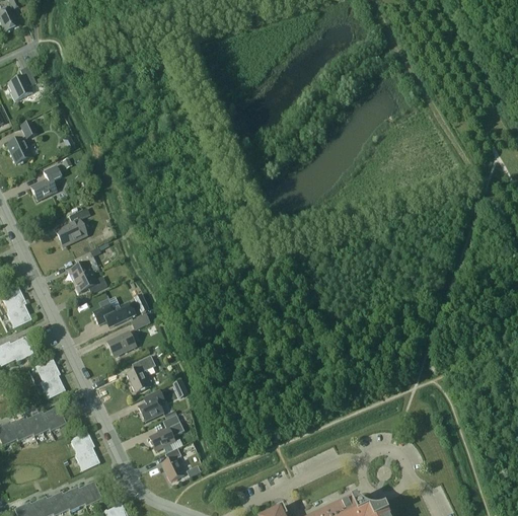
[(9,0),(13,9),(20,6),(17,0),(9,0)]
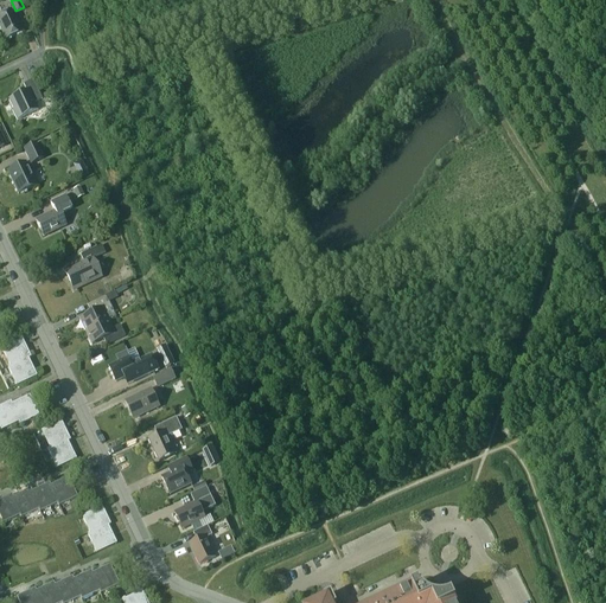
[(21,29),(12,8),(0,13),(0,23),(7,36),(21,29)]
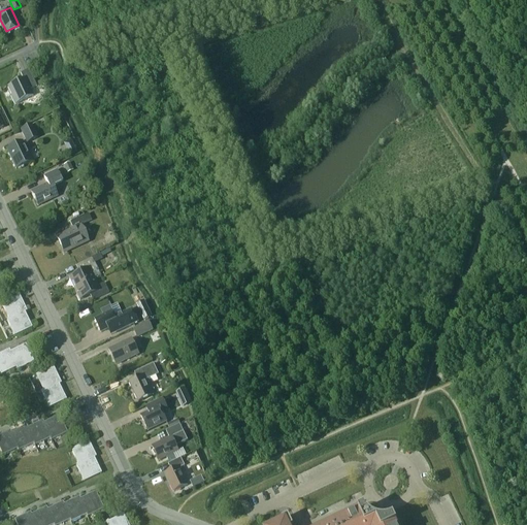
[(37,84),(29,67),(21,71),(23,76),(7,84),(11,93),(10,93),(14,102),(33,93),(30,87),(37,84)]
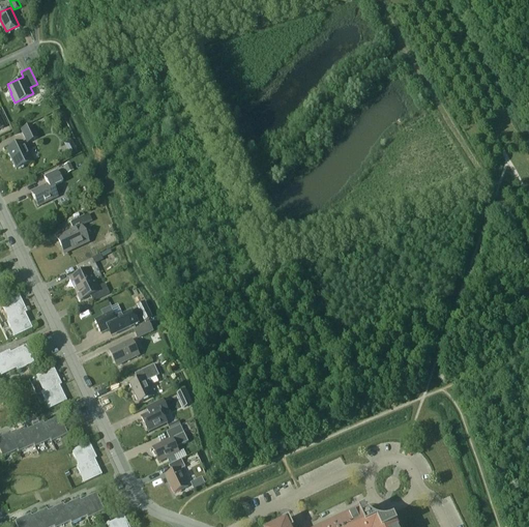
[(21,128),(28,142),(39,137),(32,122),(21,128)]
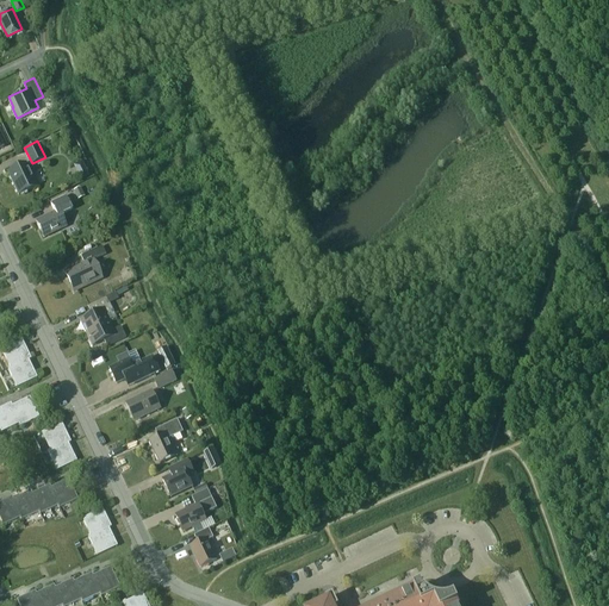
[(89,174),(82,158),(74,163),(81,177),(89,174)]
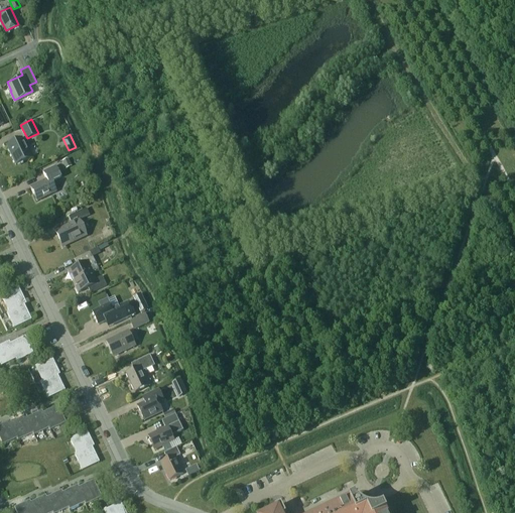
[(30,155),(21,136),(6,143),(15,162),(30,155)]
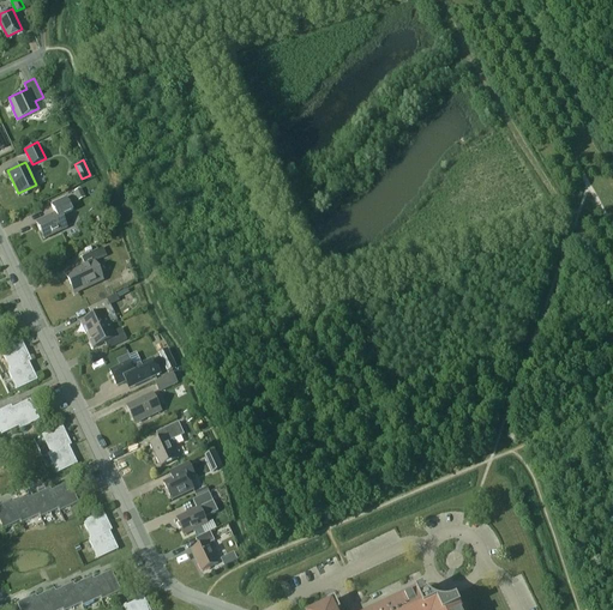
[(74,189),(79,199),(86,195),(82,186),(74,189)]
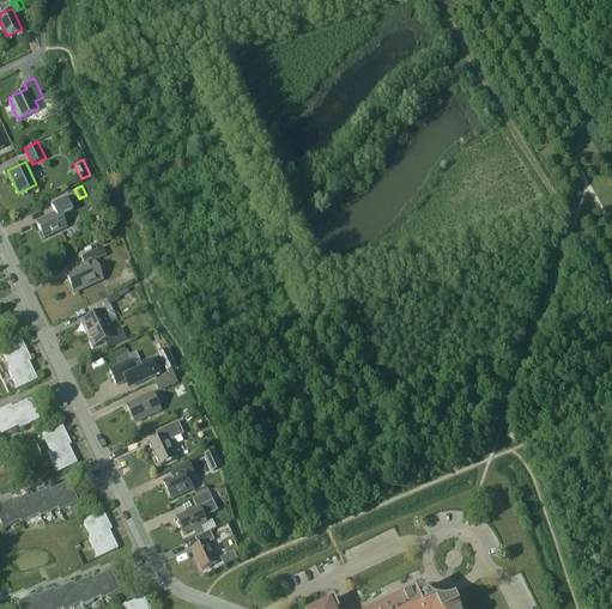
[(72,208),(66,194),(50,201),(55,211),(36,219),(43,236),(67,225),(61,213),(72,208)]
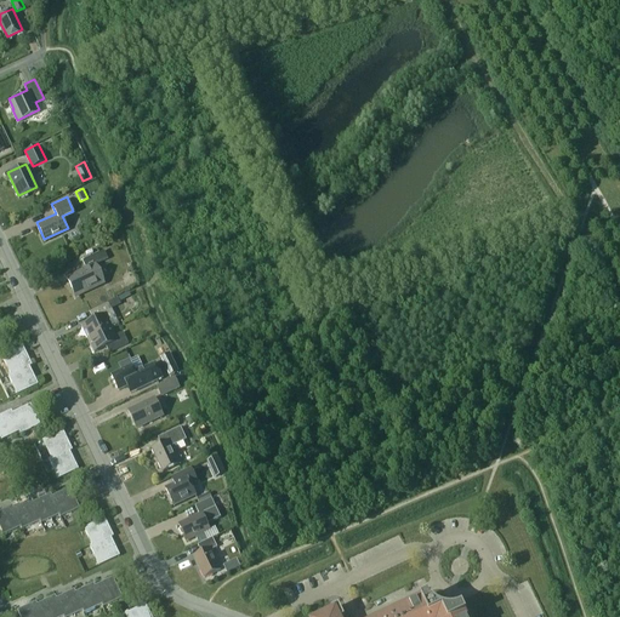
[(107,256),(103,247),(81,258),(85,267),(66,275),(75,293),(103,280),(95,262),(107,256)]
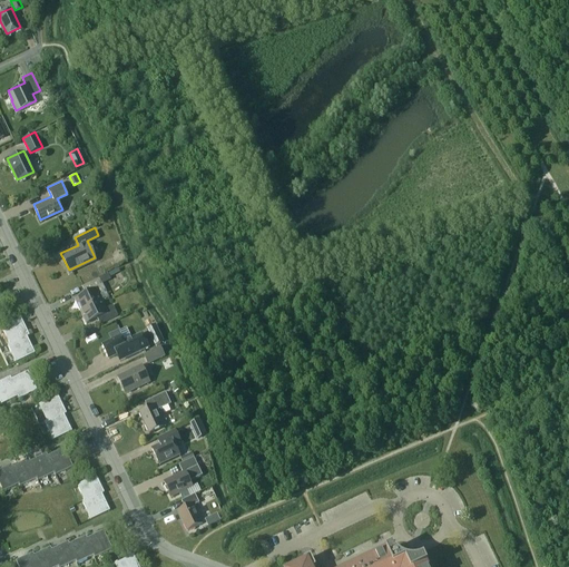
[(79,310),(99,300),(108,296),(104,289),(99,277),(81,286),(85,292),(74,297),(79,310)]
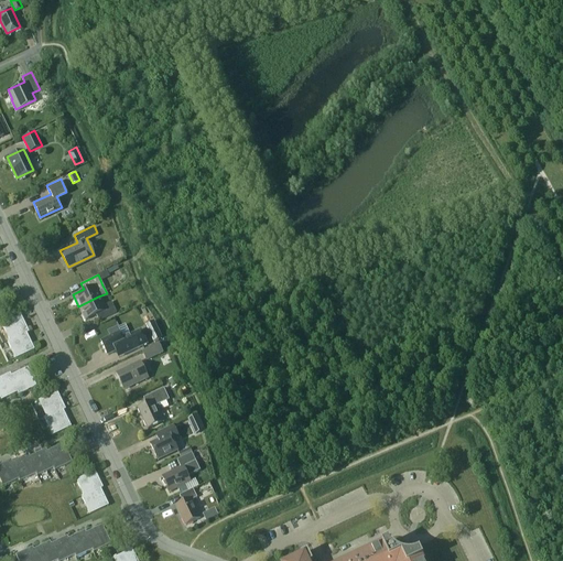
[(98,297),(78,306),(84,319),(95,313),(97,319),(115,311),(110,300),(103,304),(98,297)]
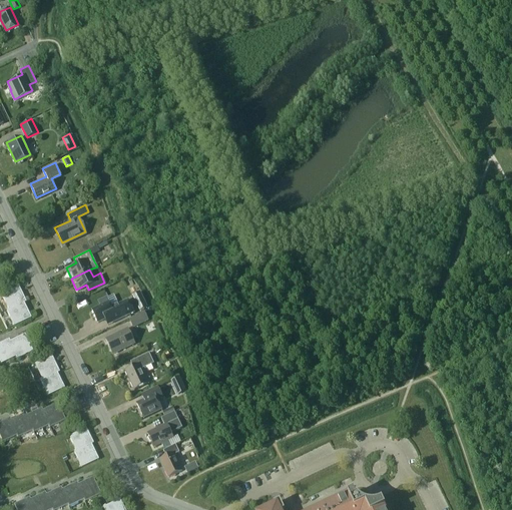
[(9,308),(23,301),(26,300),(18,285),(4,292),(3,291),(1,292),(8,306),(9,308)]
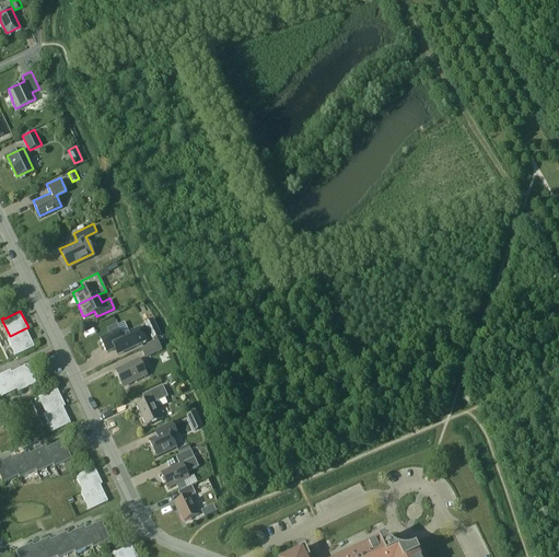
[(146,321),(153,337),(162,333),(154,316),(146,321)]
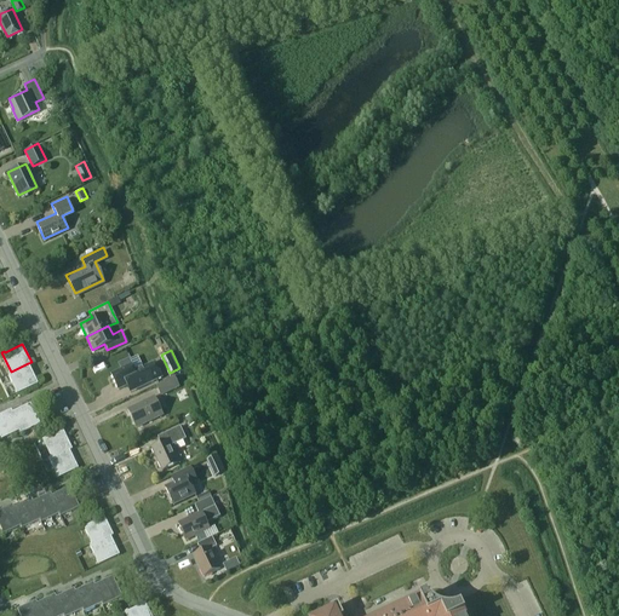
[(137,368),(133,361),(112,372),(119,389),(129,384),(131,391),(164,375),(156,358),(137,368)]
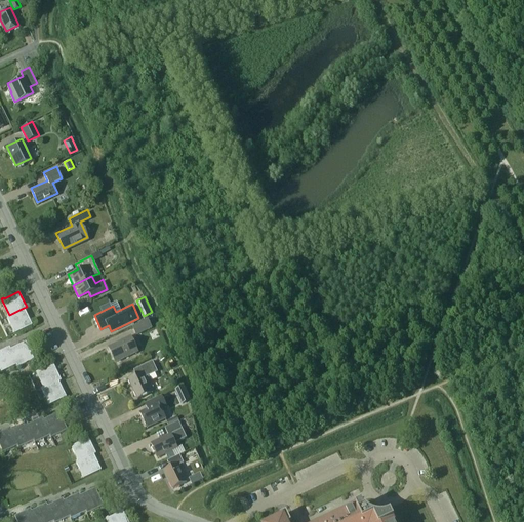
[(9,315),(8,313),(6,314),(14,331),(31,323),(24,308),(9,315)]
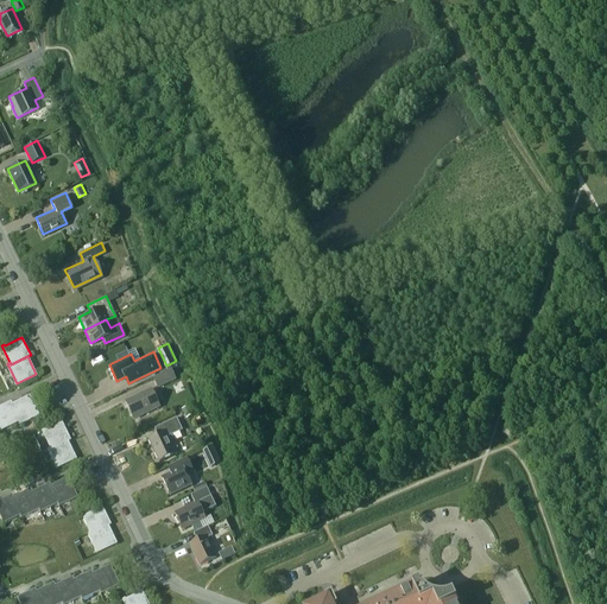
[(155,376),(159,386),(177,377),(172,367),(155,376)]
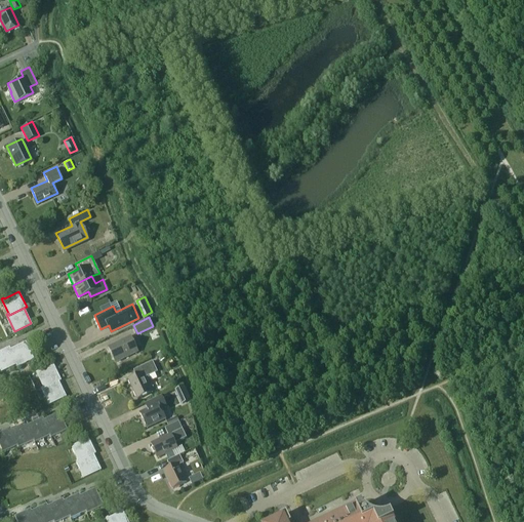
[(140,348),(133,332),(108,345),(116,359),(140,348)]
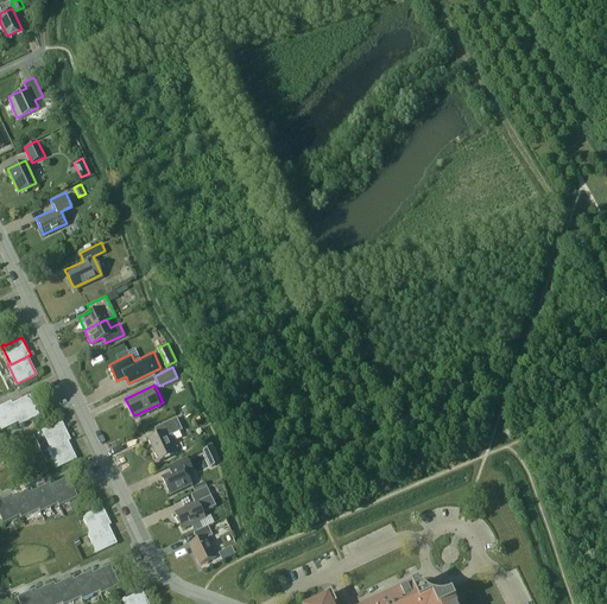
[(20,419),(18,420),(19,423),(38,414),(29,394),(12,401),(20,419)]
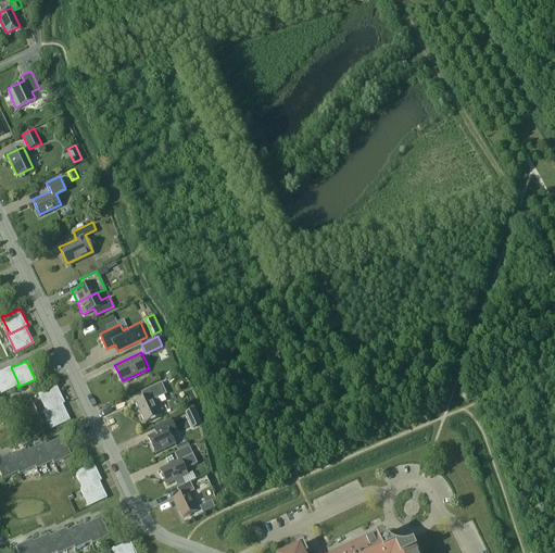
[(19,384),(11,367),(10,365),(0,369),(0,388),(1,389),(0,389),(0,391),(0,392),(16,385),(19,384)]
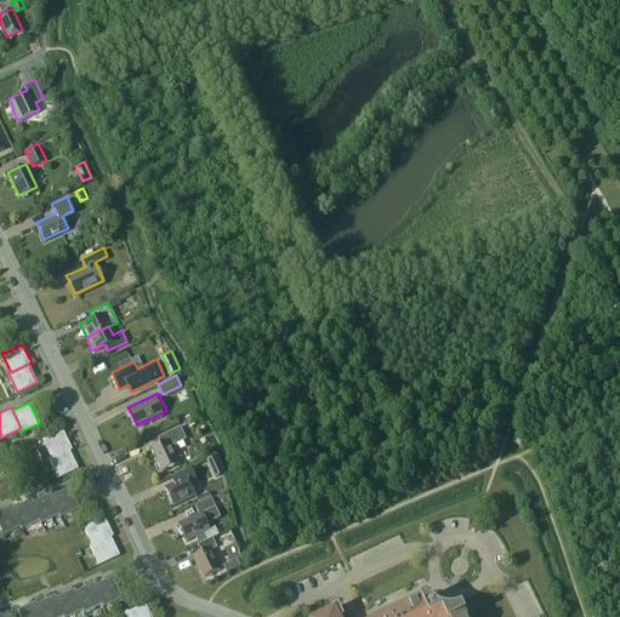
[(187,416),(192,424),(200,421),(195,412),(187,416)]
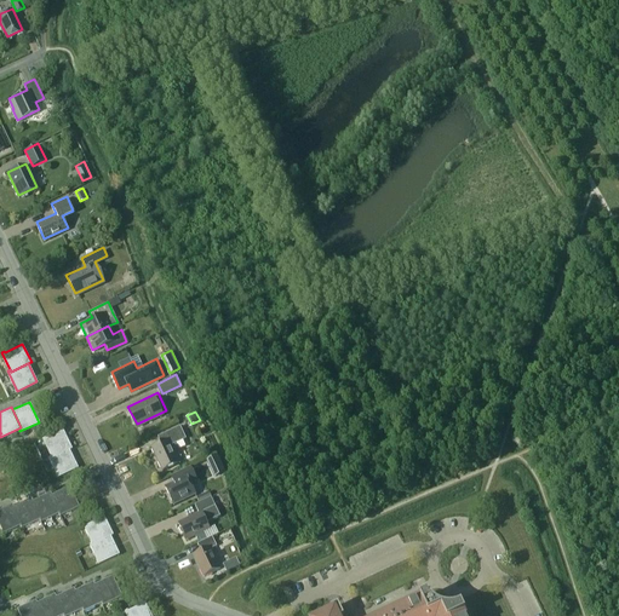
[(161,439),(152,444),(162,467),(179,459),(171,442),(187,435),(181,422),(158,433),(161,439)]
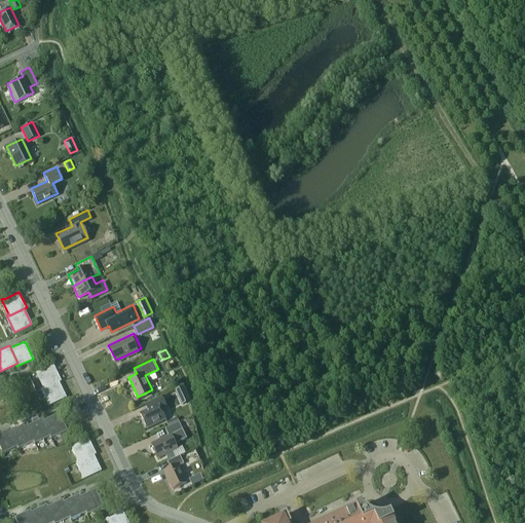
[(43,387),(59,380),(61,379),(53,364),(39,370),(38,369),(35,371),(43,386),(43,387)]
